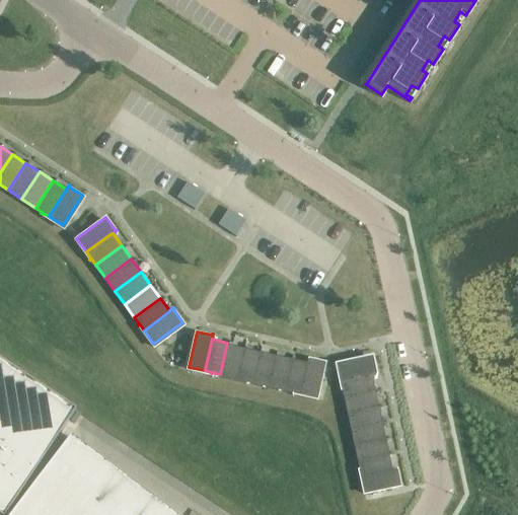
[(236,377),(243,346),(227,343),(220,374),(236,377)]
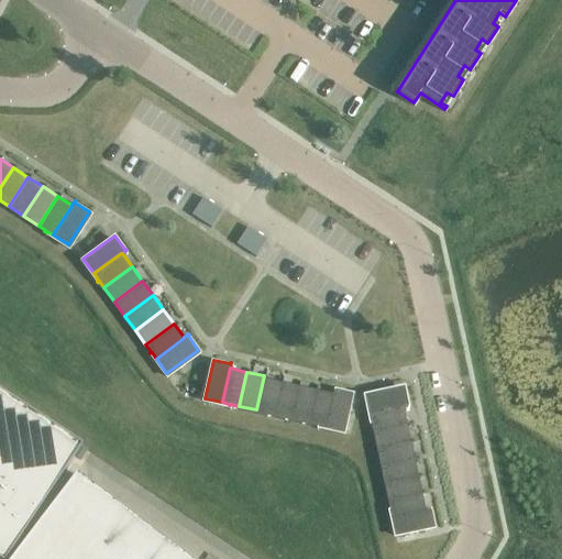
[(273,414),(282,380),(264,375),(256,409),(273,414)]
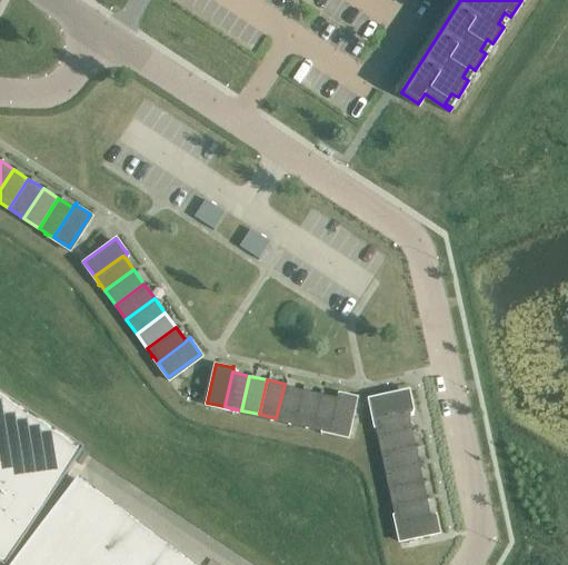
[(276,418),(294,423),(301,387),(285,384),(276,418)]
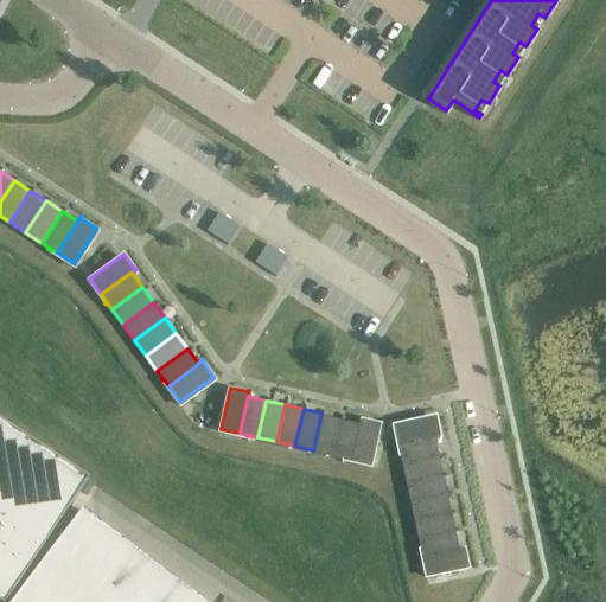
[(340,417),(321,412),(313,450),(332,454),(340,417)]
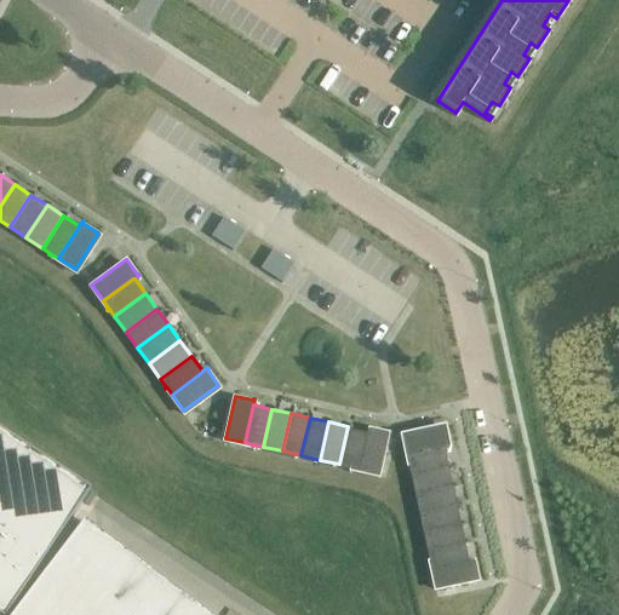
[(367,424),(366,430),(357,469),(377,472),(387,430),(368,426),(368,424),(367,424)]
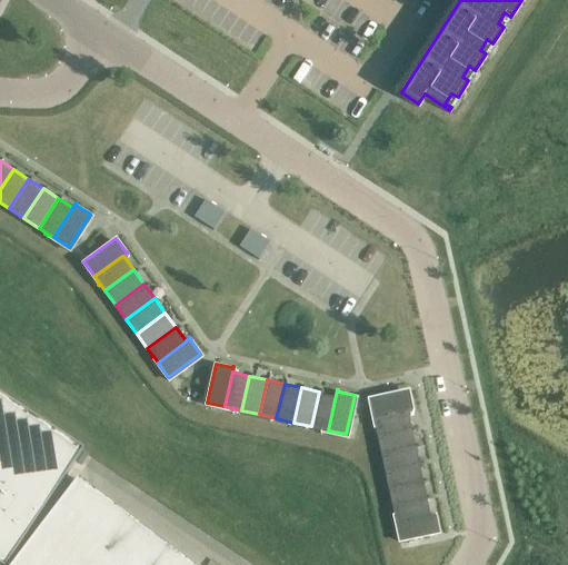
[(411,406),(407,389),(368,398),(372,416),(407,408),(412,407),(412,406),(411,406)]
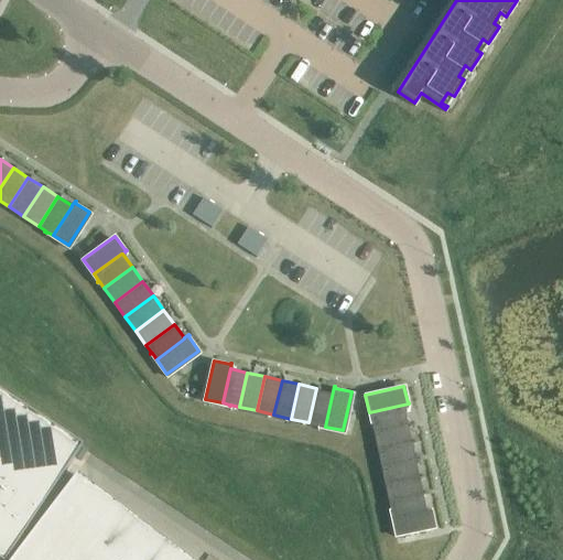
[(325,427),(333,391),(316,388),(309,422),(316,424),(316,426),(317,427),(318,424),(325,427)]
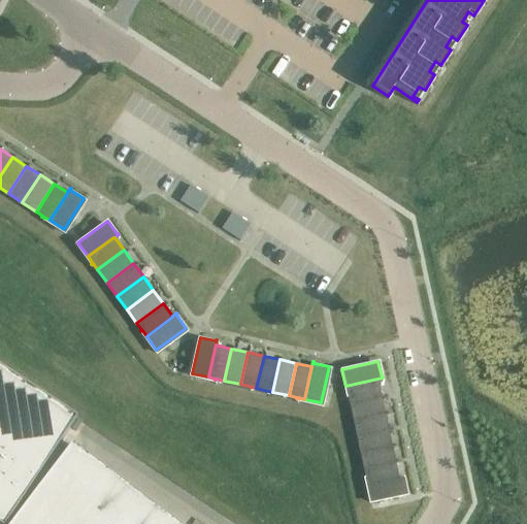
[(0,522),(1,523),(3,523),(76,415),(0,364),(0,522)]
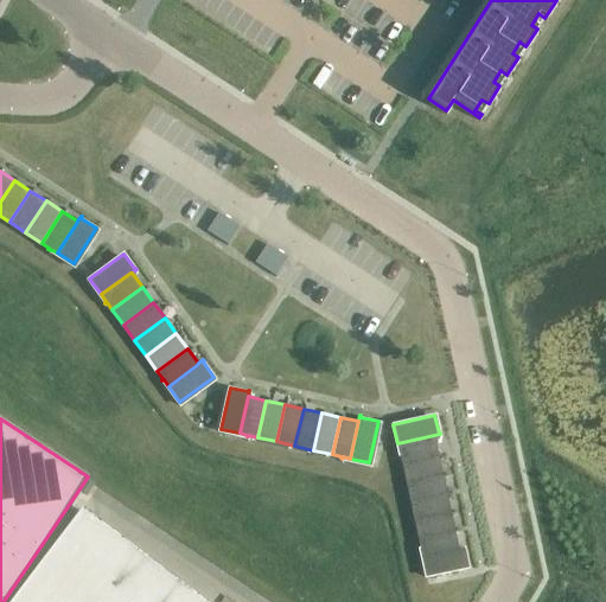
[(434,435),(397,443),(399,452),(397,452),(397,453),(399,453),(401,462),(438,454),(434,435)]
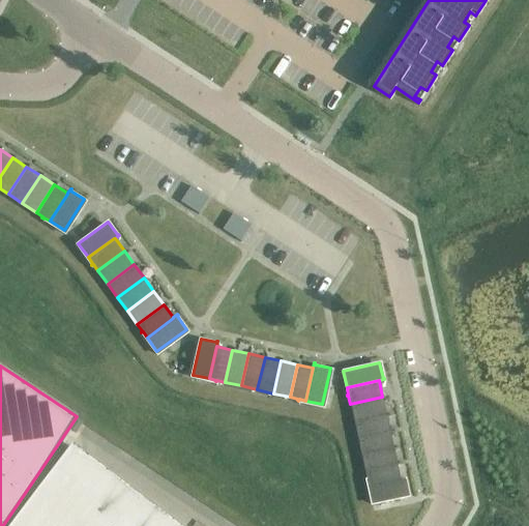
[(353,419),(386,412),(382,397),(350,404),(353,419)]
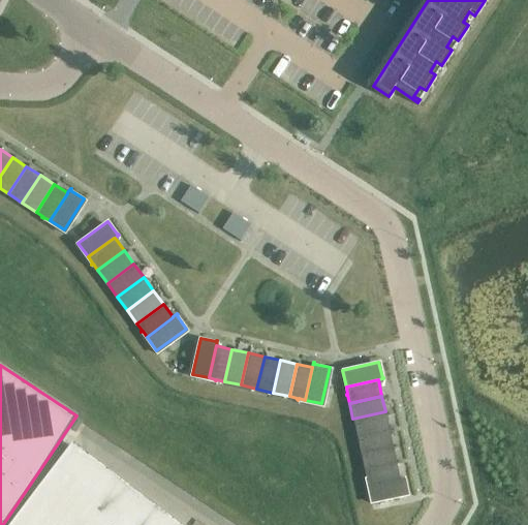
[(356,435),(389,428),(385,411),(352,419),(356,435)]
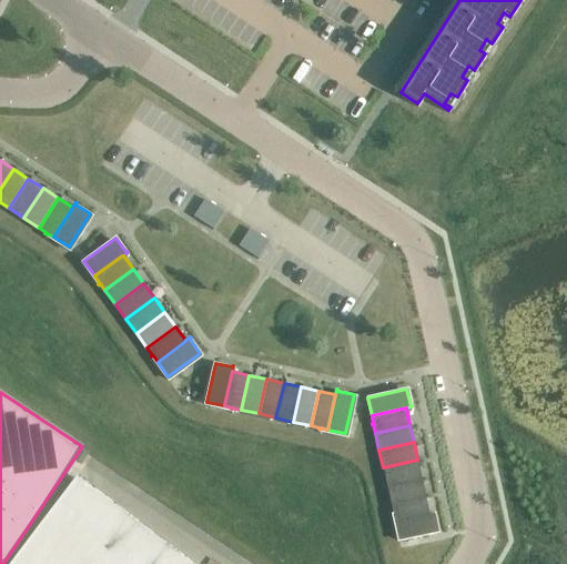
[(422,477),(417,460),(383,467),(386,484),(422,477)]
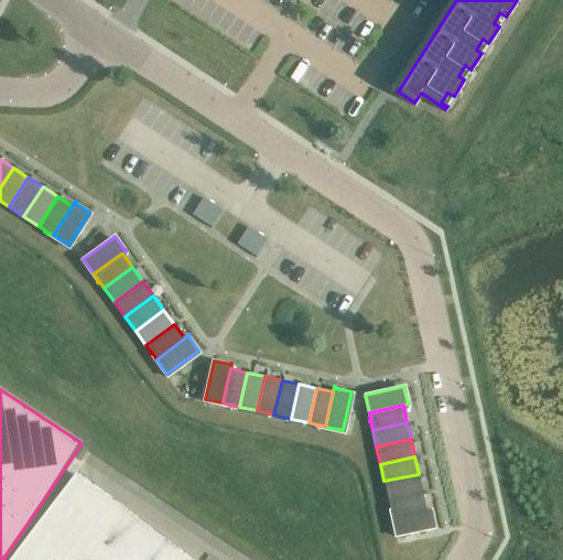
[(192,559),(76,472),(9,559),(192,559)]
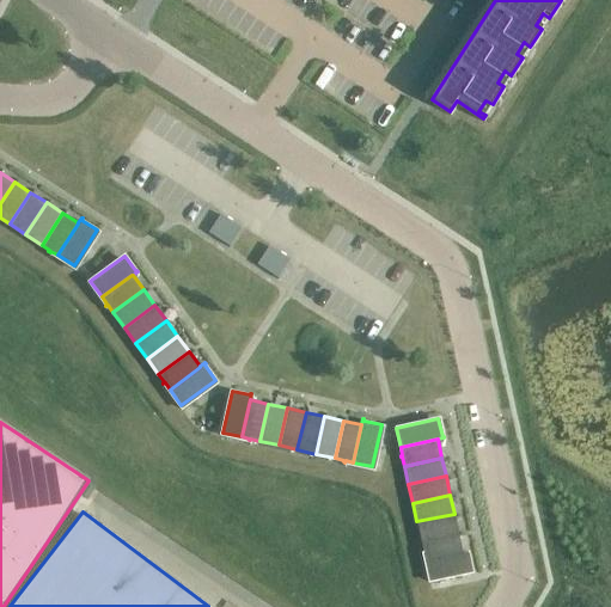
[(416,521),(421,540),(458,532),(454,514),(416,521)]
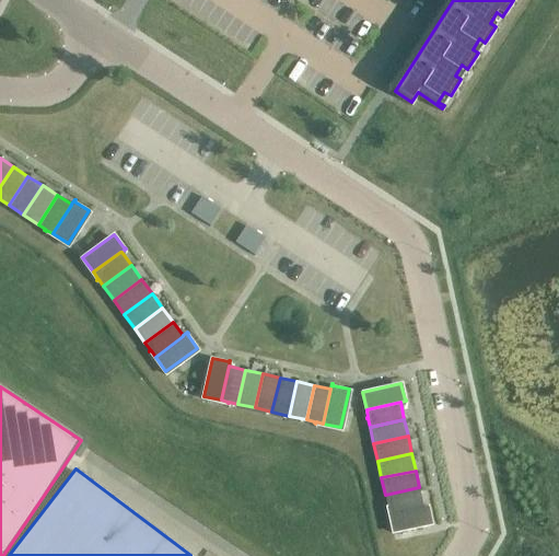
[(422,504),(419,487),(385,495),(386,504),(385,504),(385,506),(387,505),(388,512),(422,505),(422,504)]
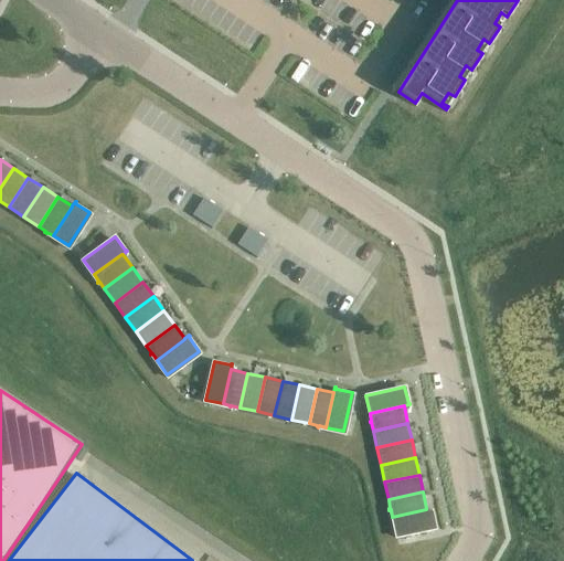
[(426,509),(392,517),(396,535),(435,526),(432,509),(433,509),(433,507),(426,508),(426,509)]
